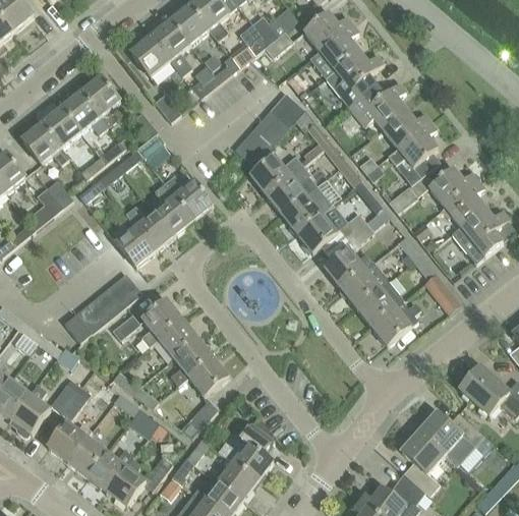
[(0,0),(0,16),(12,32),(33,16),(19,0),(0,0)]
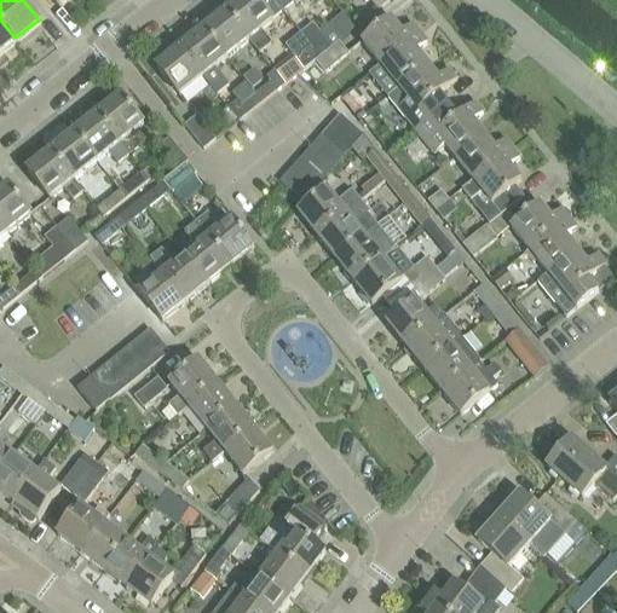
[(234,0),(226,7),(249,36),(259,48),(270,40),(260,28),(272,18),(257,0),(234,0)]
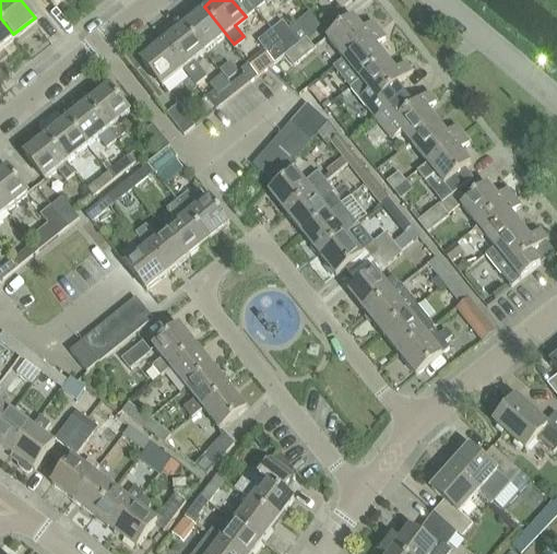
[(204,49),(225,33),(204,7),(182,23),(204,49)]
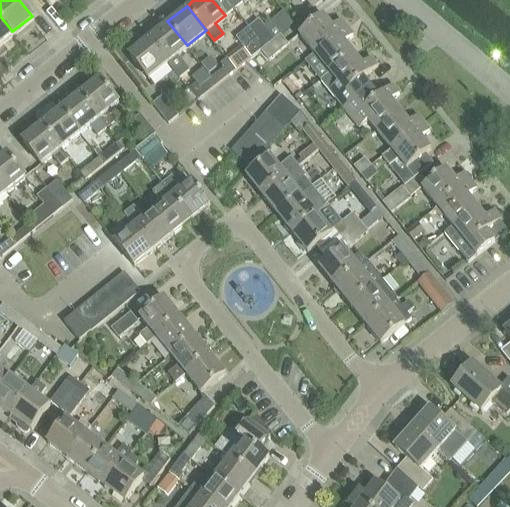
[(248,24),(264,44),(279,31),(292,20),(282,7),(263,22),(258,16),(248,24)]
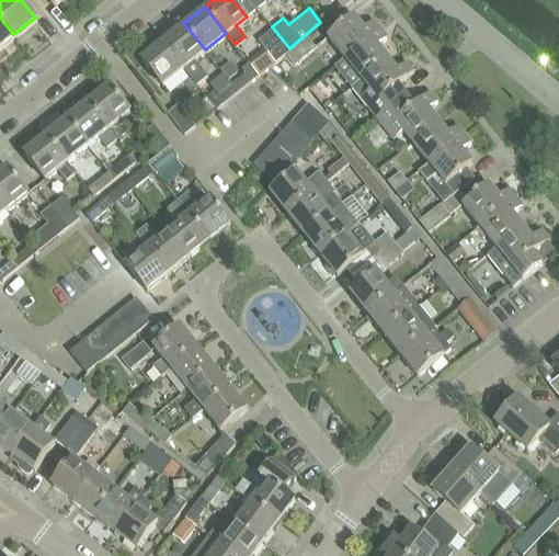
[(344,56),(380,26),(374,18),(364,25),(354,12),(327,34),(344,56)]
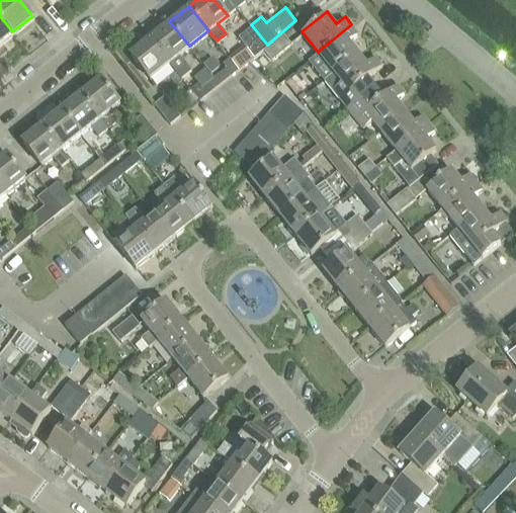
[(0,40),(12,31),(0,16),(0,40)]
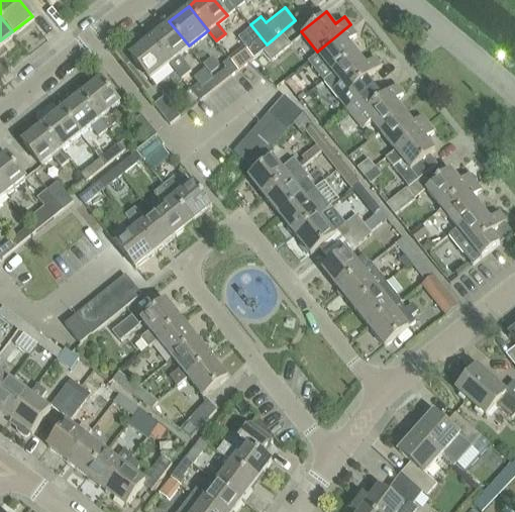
[(179,54),(189,45),(169,21),(149,37),(170,61),(181,76),(191,68),(179,54)]
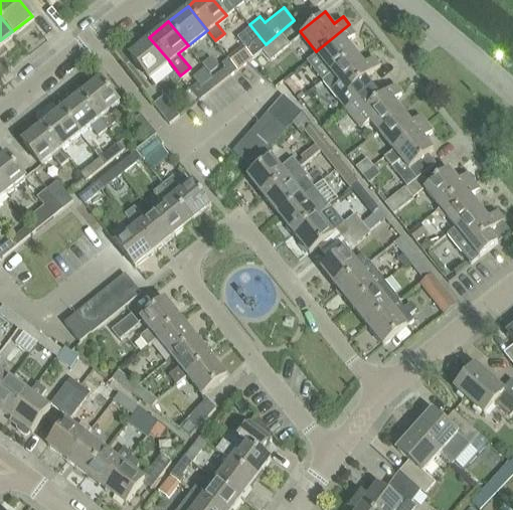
[(226,54),(230,59),(236,67),(244,60),(255,51),(262,47),(266,44),(249,24),(236,34),(242,41),(226,54)]
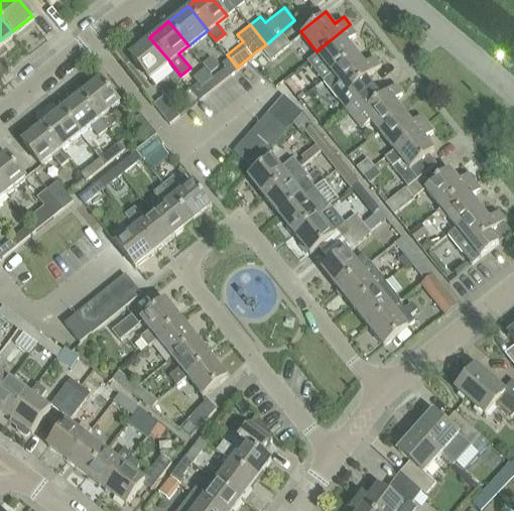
[(356,32),(350,24),(316,51),(333,71),(357,50),(348,38),(356,32)]
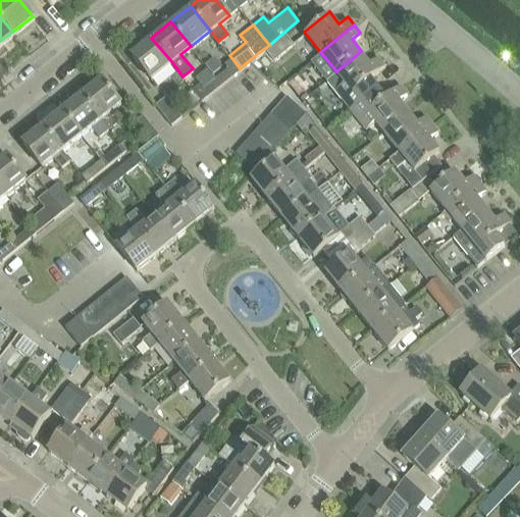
[(284,32),(269,45),(265,48),(273,59),(294,43),(284,32)]
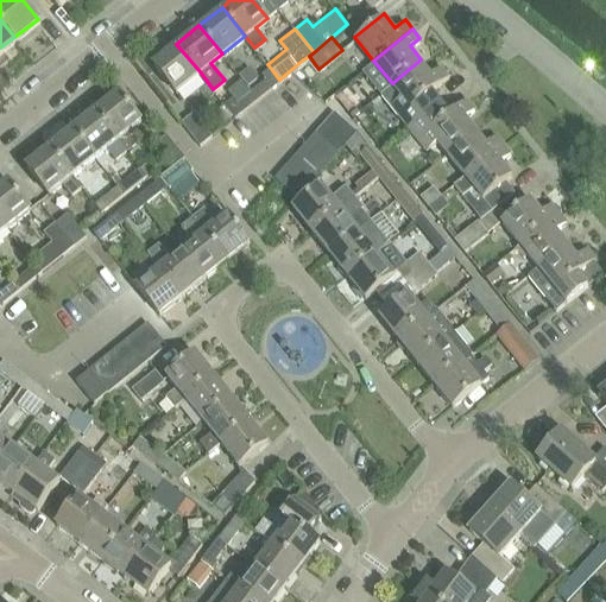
[(176,90),(200,71),(176,44),(153,62),(176,90)]
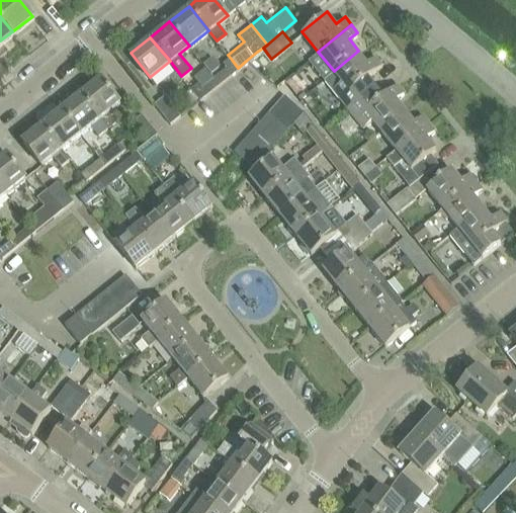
[(368,76),(374,71),(373,70),(381,63),(375,55),(367,62),(358,51),(334,71),(324,78),(332,88),(347,106),(374,84),(368,76)]
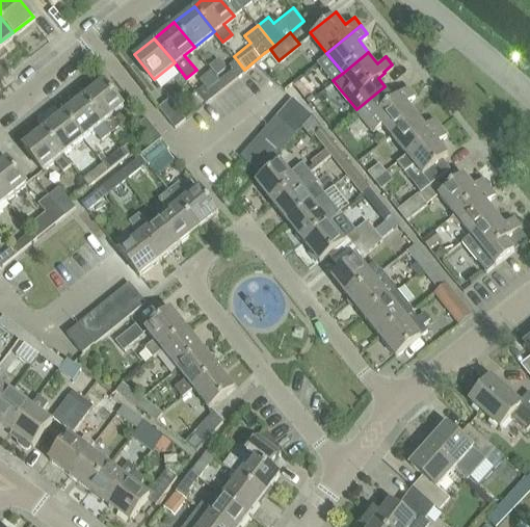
[(224,85),(244,70),(238,61),(218,78),(224,85)]
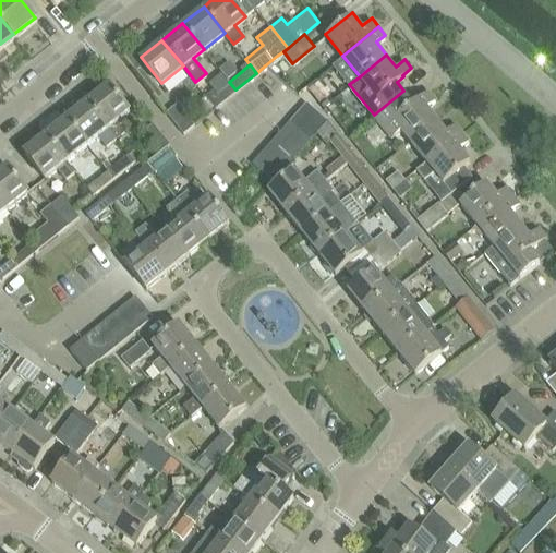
[(215,106),(236,89),(229,82),(217,92),(208,98),(215,106)]
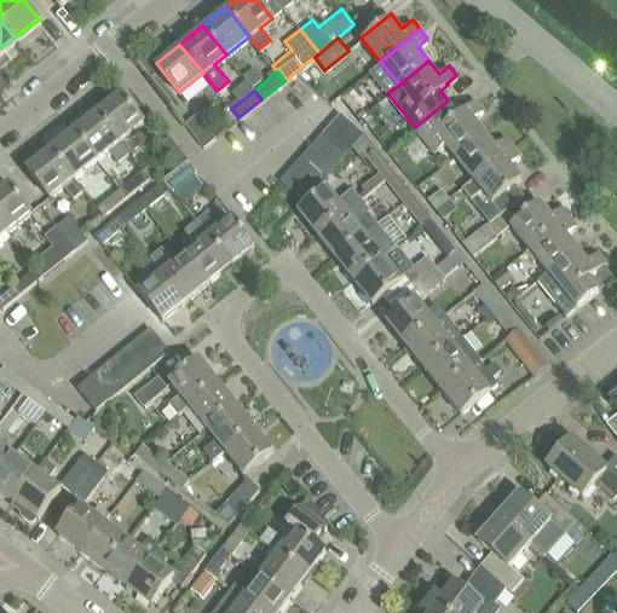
[(139,142),(131,132),(143,121),(120,92),(96,111),(128,151),(139,142)]
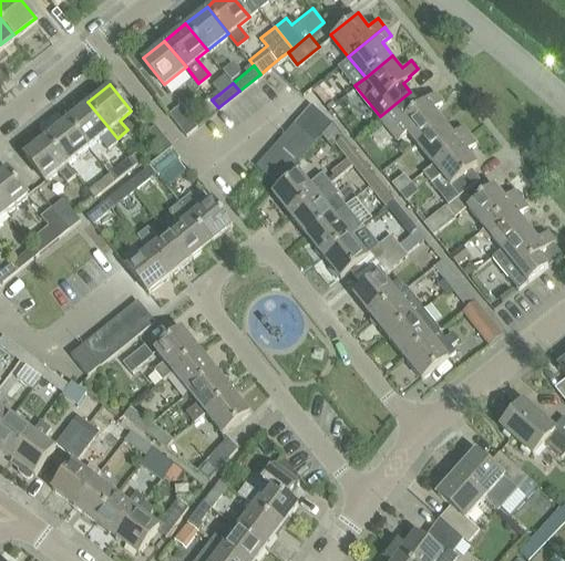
[(324,96),(330,105),(342,95),(336,86),(324,96)]
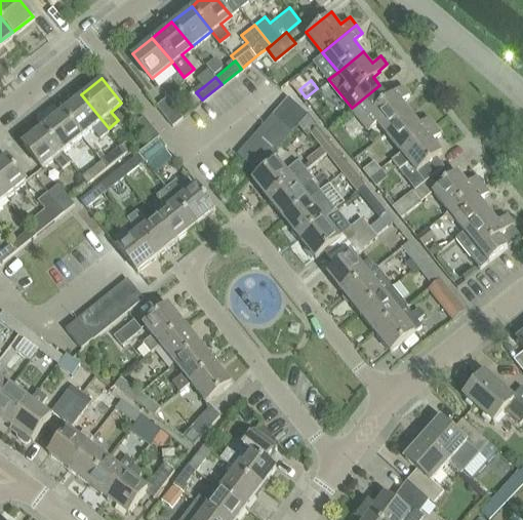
[(386,130),(410,110),(402,100),(410,92),(403,84),(395,90),(394,90),(388,94),(379,85),(352,108),(365,124),(371,125),(377,121),(386,130)]
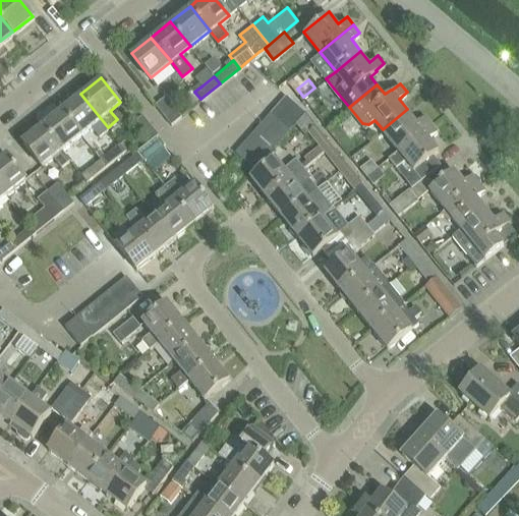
[(277,103),(296,119),(304,110),(285,93),(277,103)]
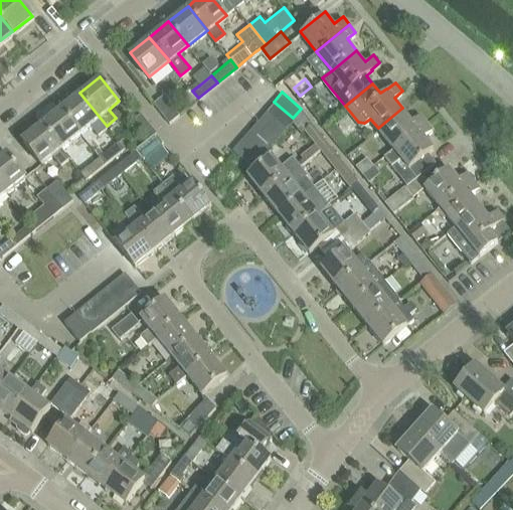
[(97,134),(107,126),(79,93),(60,108),(80,132),(90,125),(97,134)]
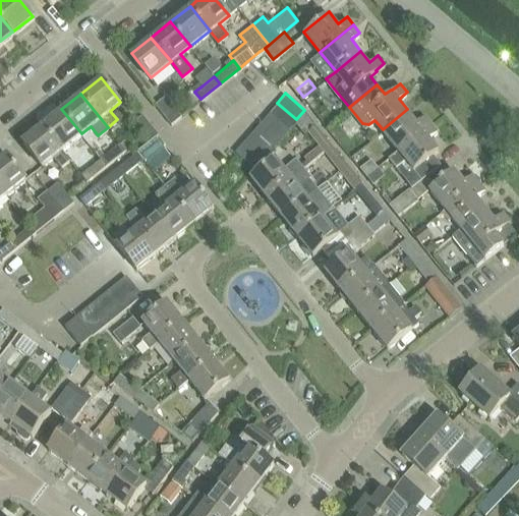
[(181,115),(165,95),(155,103),(171,123),(181,115)]
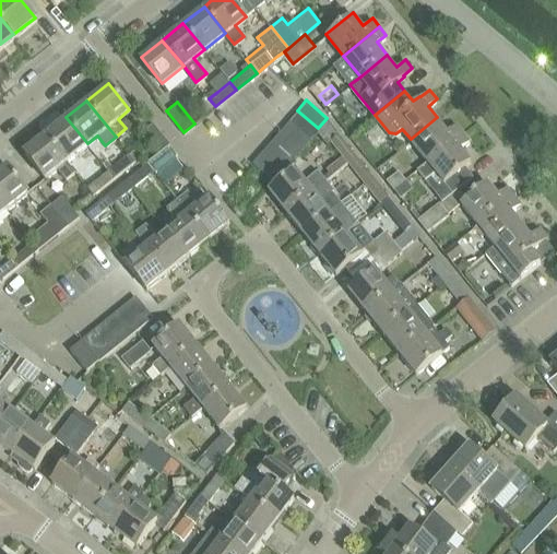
[(287,120),(309,139),(318,128),(297,110),(287,120)]
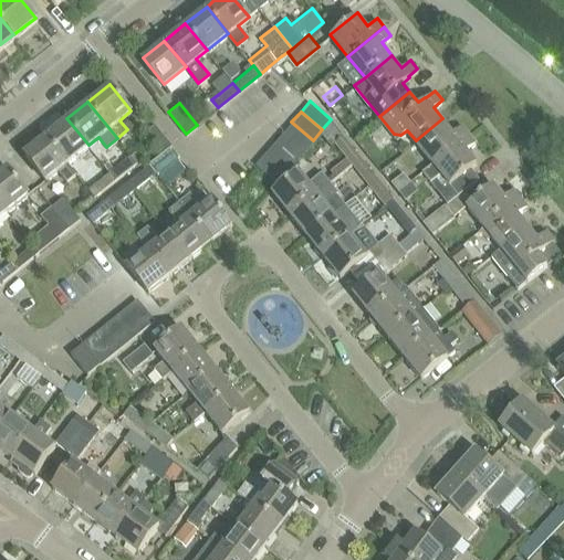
[(66,161),(89,145),(66,118),(45,135),(66,161)]
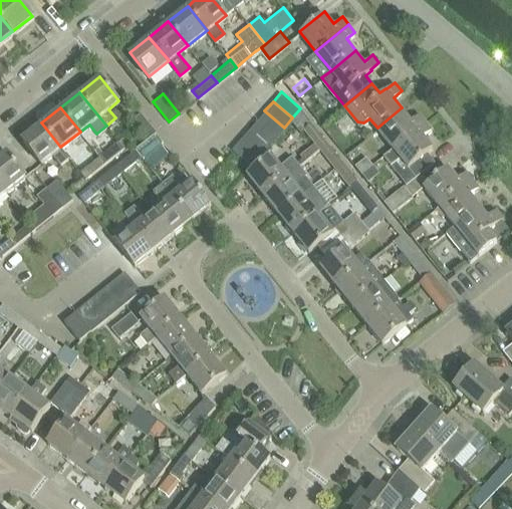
[(412,119),(402,107),(377,128),(393,147),(426,119),(420,112),(412,119)]
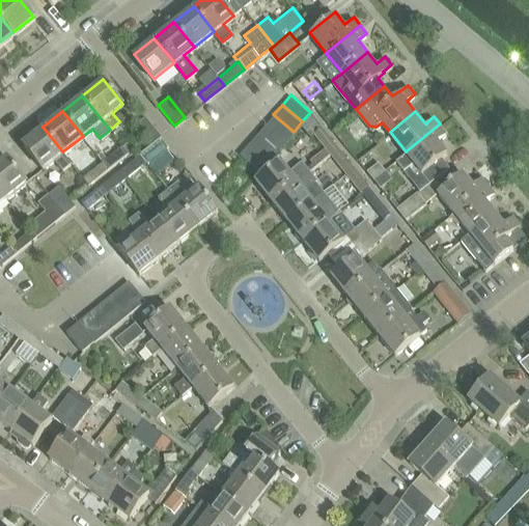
[(265,123),(285,141),(294,132),(273,114),(265,123)]
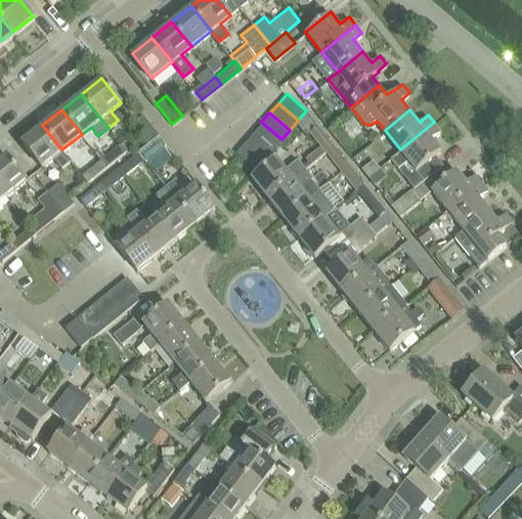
[(148,142),(158,135),(159,133),(143,114),(132,122),(148,142)]
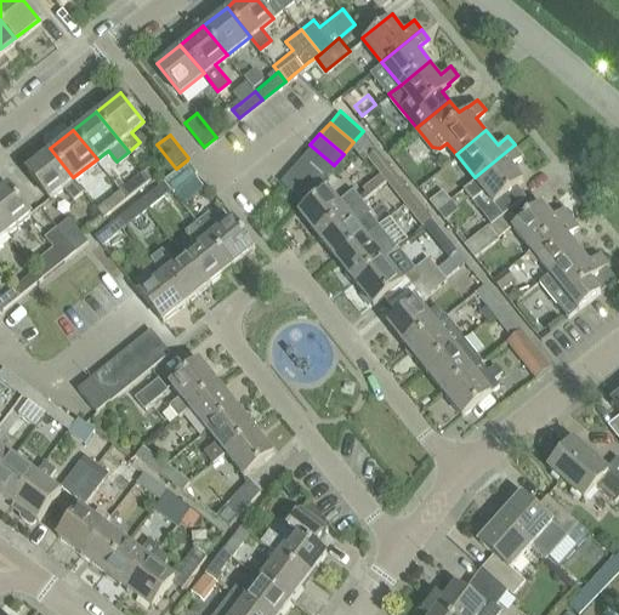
[(300,155),(323,176),(334,165),(310,144),(300,155)]
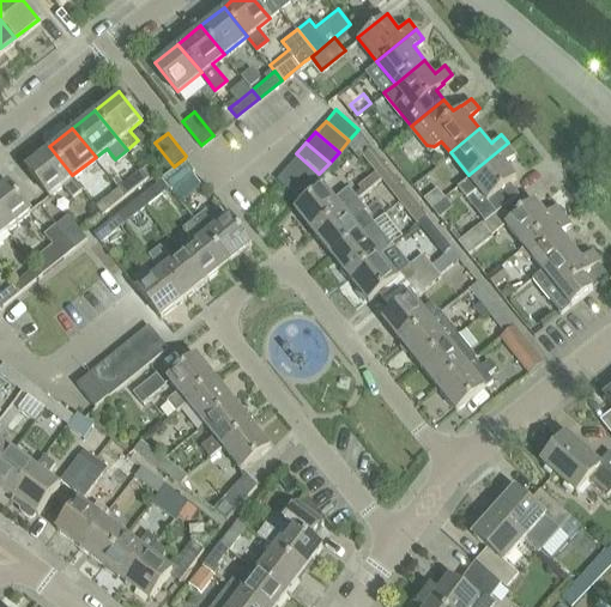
[(457,184),(483,218),(500,205),(516,190),(508,182),(516,175),(506,162),(515,153),(508,143),(469,175),(457,184)]
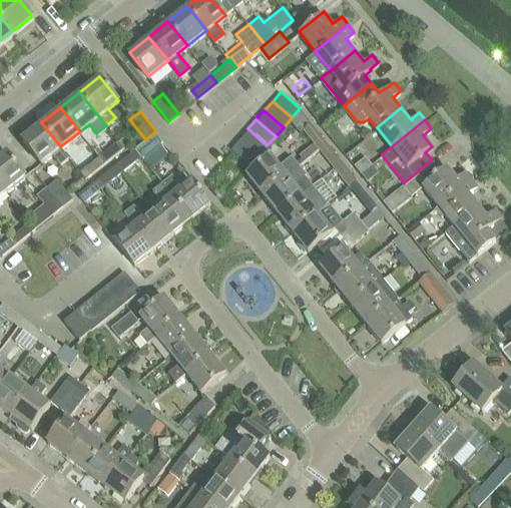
[(318,147),(326,141),(311,121),(303,128),(318,147)]
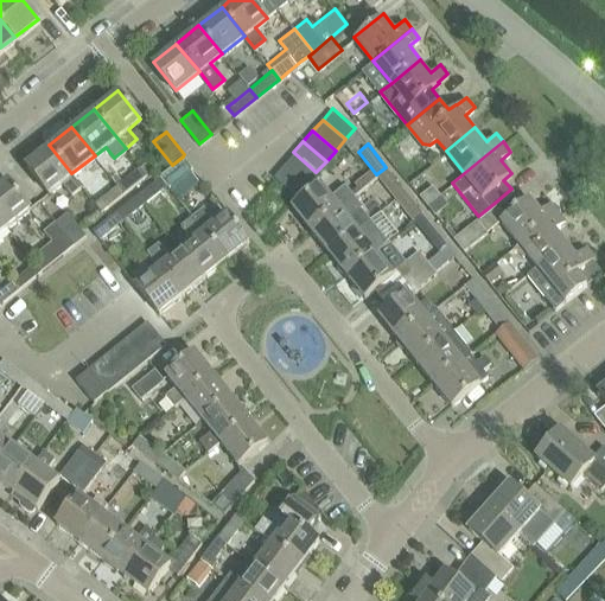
[(71,174),(71,173),(49,145),(25,164),(49,192),(61,183),(69,194),(80,186),(71,174)]
